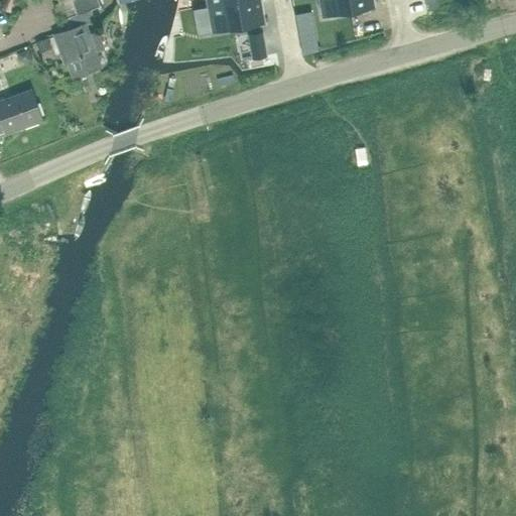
[(100,66),(86,24),(95,21),(92,9),(101,6),(98,0),(72,0),(77,14),(67,17),(71,29),(54,35),(65,63),(69,62),(74,76),(100,66)]
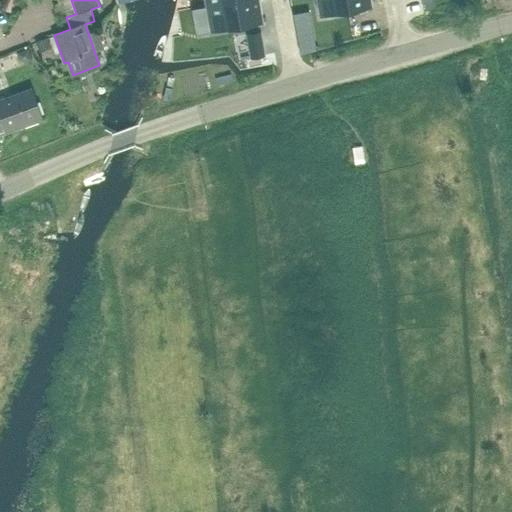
[(263,22),(258,0),(238,0),(206,6),(210,32),(263,22)]
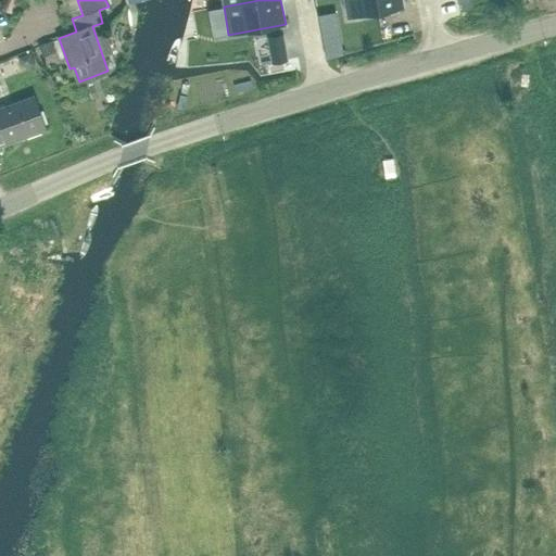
[(403,8),(401,0),(343,0),(346,17),(403,8)]
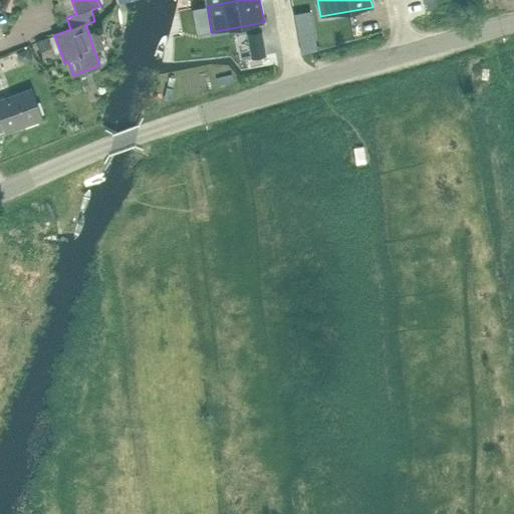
[(266,55),(261,31),(247,34),(252,58),(266,55)]
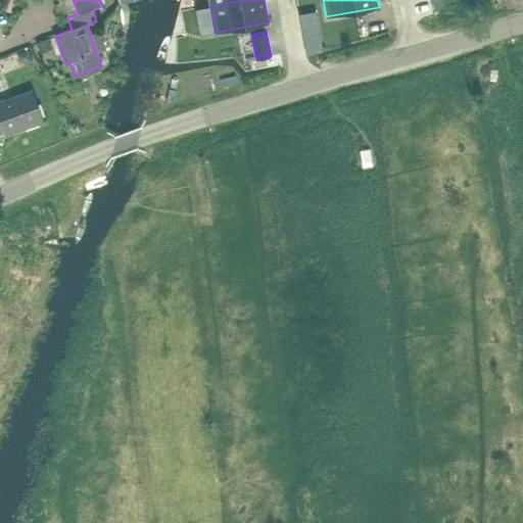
[(0,136),(43,121),(33,91),(0,102),(0,136)]
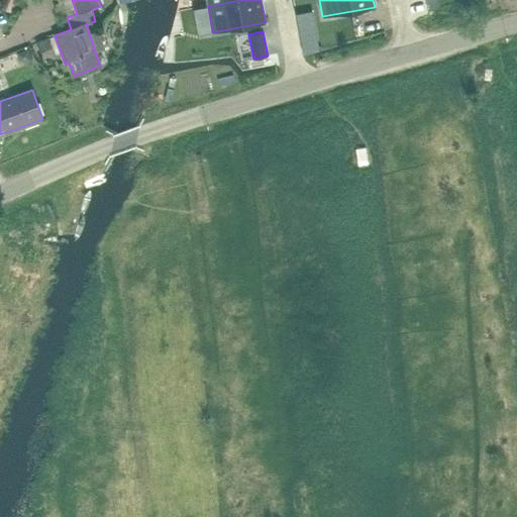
[(349,167),(359,167),(359,147),(348,148),(349,167)]
